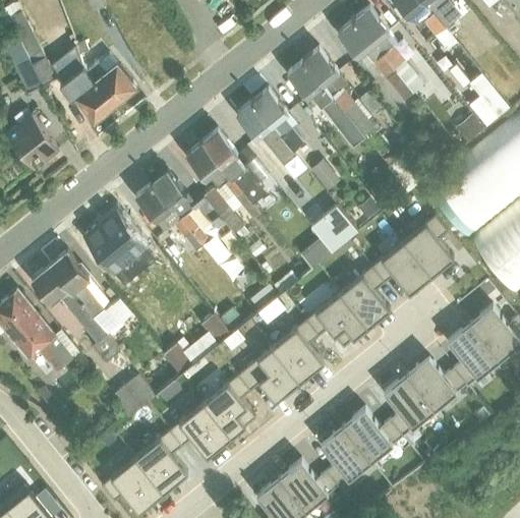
[(18,38),(44,84),(56,77),(16,0),(3,0),(1,1),(18,38)]
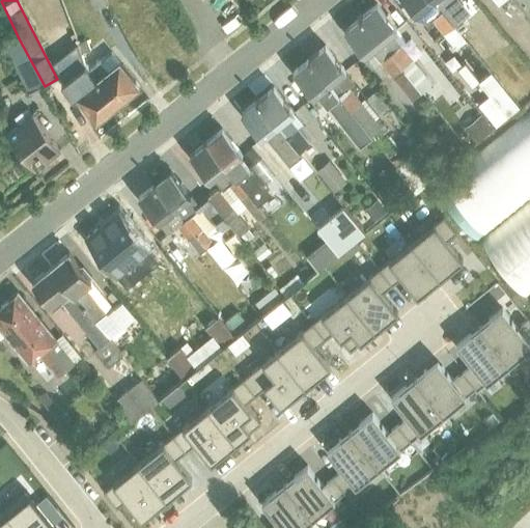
[(109,4),(106,0),(88,0),(94,11),(109,4)]
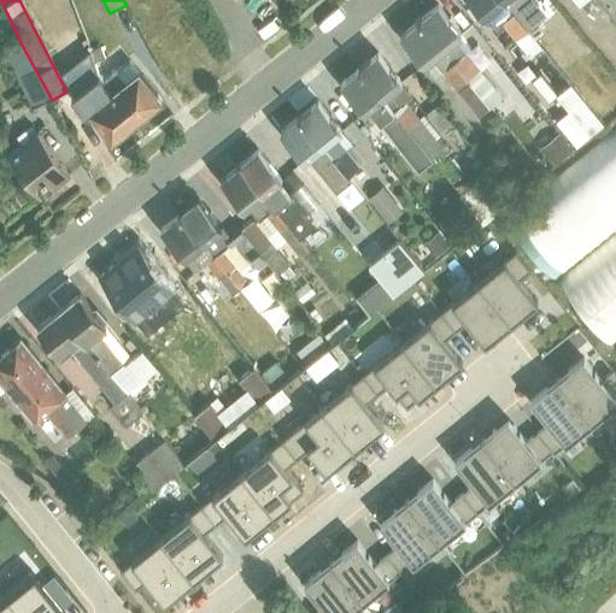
[(541,49),(500,0),(469,0),(497,34),(503,28),(528,59),(541,49)]
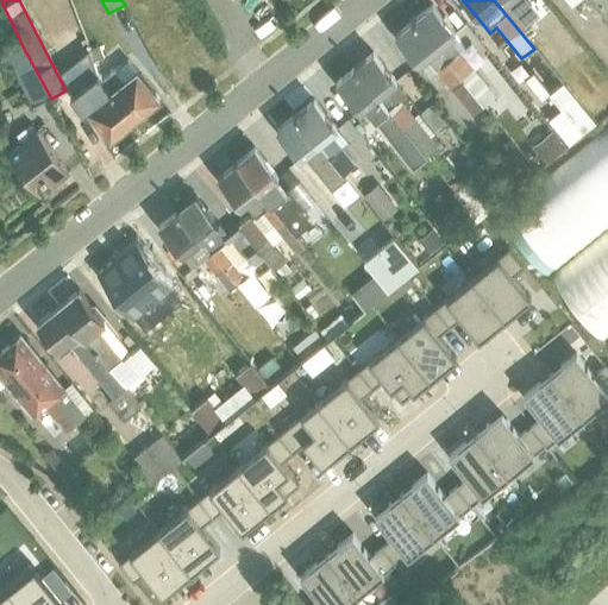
[(494,0),(534,49),(545,39),(532,23),(514,0),(494,0)]
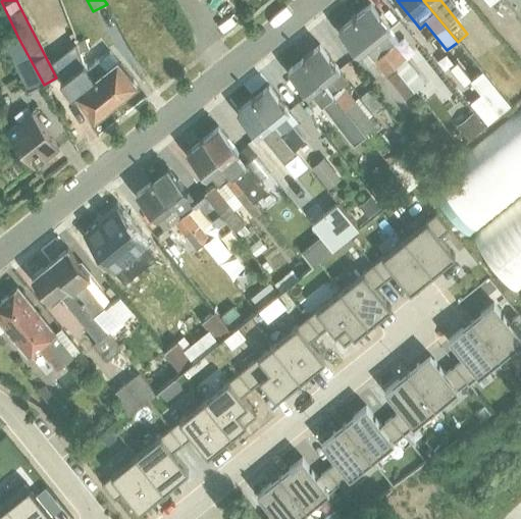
[(520,0),(504,0),(520,20),(520,0)]
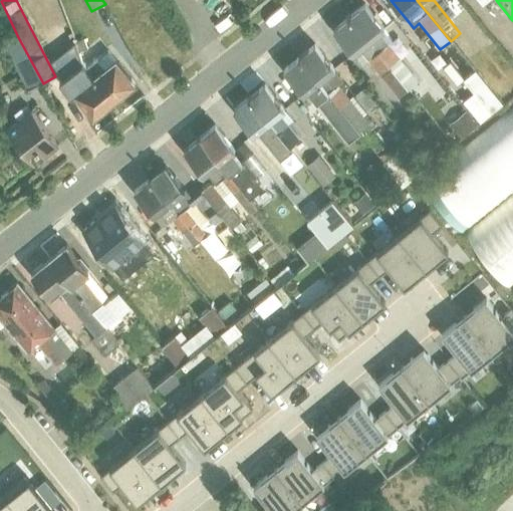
[(58,1),(38,10),(43,20),(54,15),(56,18),(64,14),(58,1)]
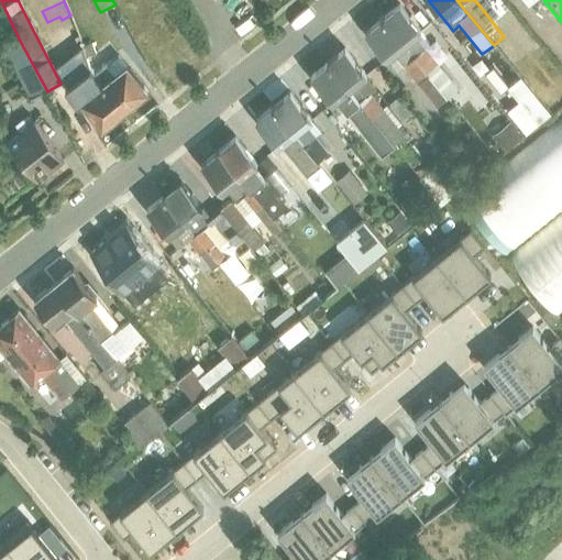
[(382,20),(447,99),(458,89),(425,50),(428,47),(419,35),(421,33),(399,7),(383,19),(382,20)]
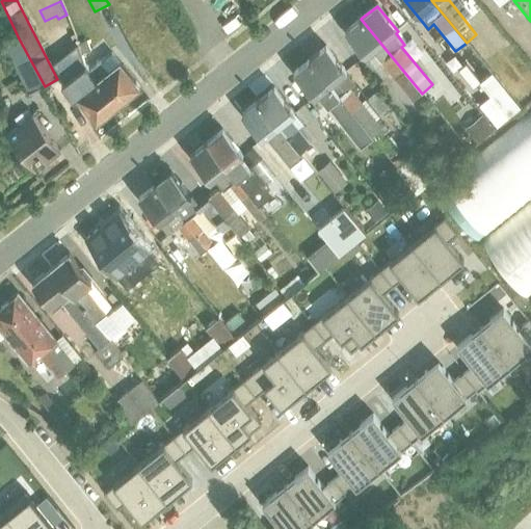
[(422,94),(361,19),(360,20),(345,32),(374,69),(380,63),(412,102),(422,94)]
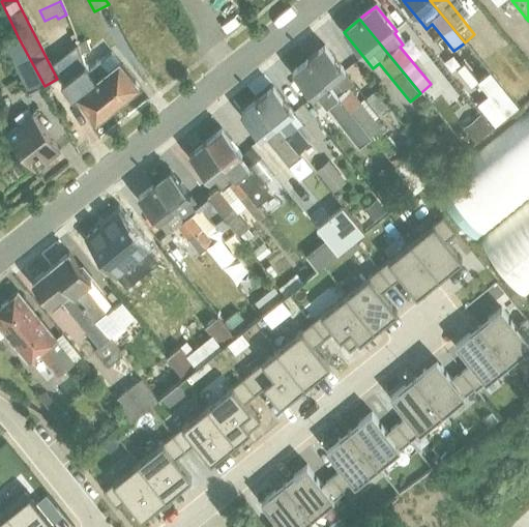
[(45,86),(19,38),(4,46),(28,94),(45,86)]
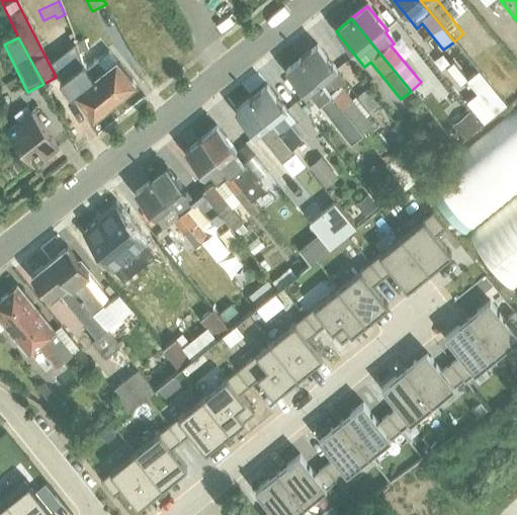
[(114,102),(86,69),(75,40),(53,49),(64,70),(72,94),(94,121),(104,112),(103,111),(114,102)]
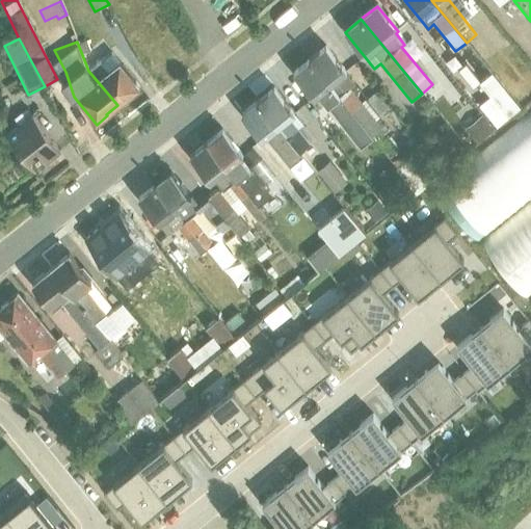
[(310,60),(372,139),(375,142),(389,132),(377,120),(373,113),(371,115),(362,104),(350,89),(355,85),(325,48),(310,60)]
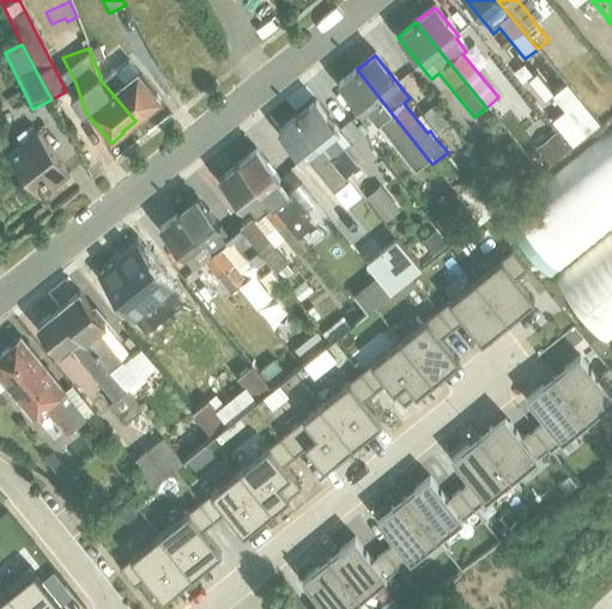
[(102,81),(135,121),(161,101),(129,61),(102,81)]
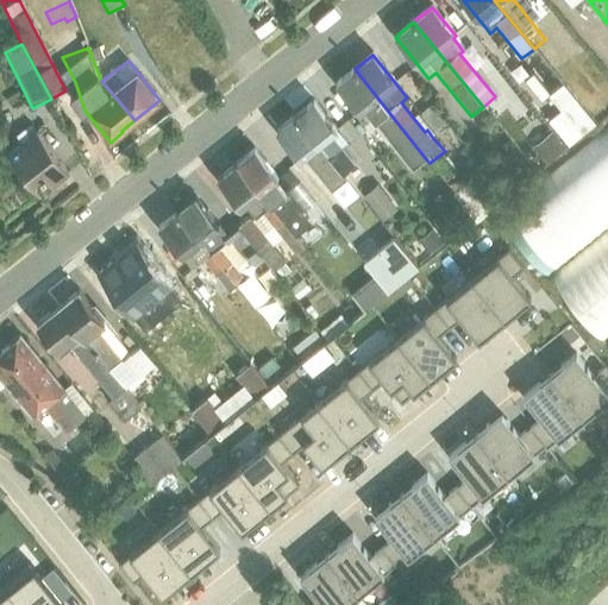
[(426,159),(355,69),(353,70),(336,84),(359,114),(364,109),(412,170),(426,159)]
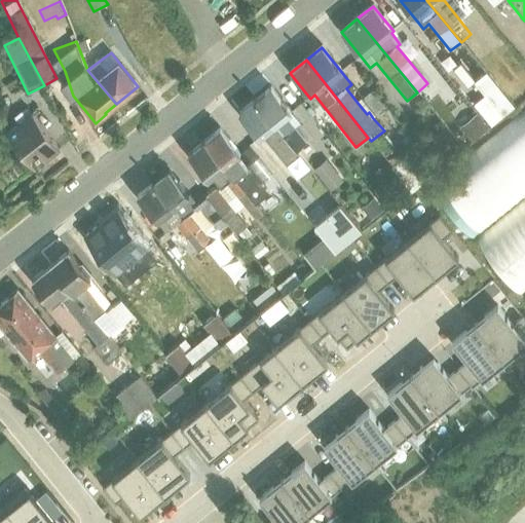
[(460,65),(454,70),(467,87),(475,82),(460,65)]
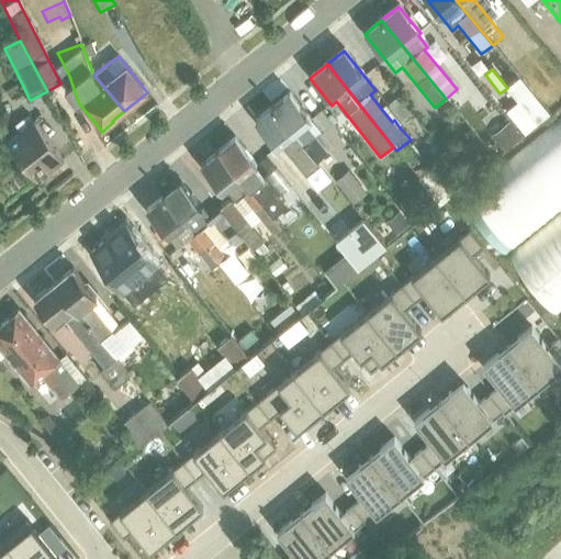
[(519,79),(505,89),(517,103),(506,112),(524,135),(548,116),(519,79)]
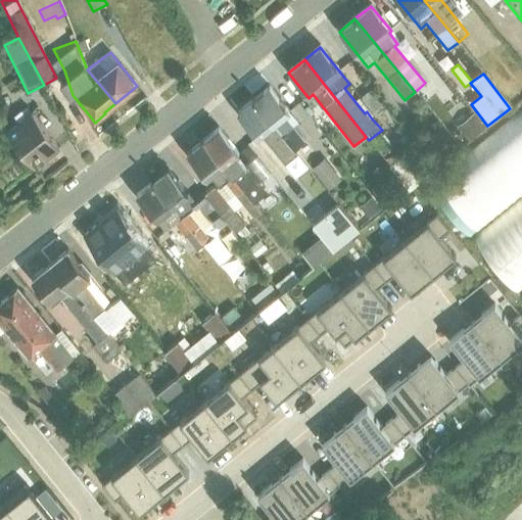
[(253,100),(295,150),(304,143),(292,128),(297,124),(270,88),(254,100),(253,100)]
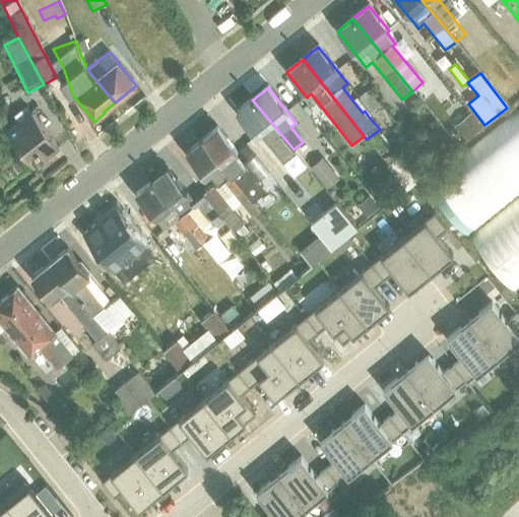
[(367,90),(353,102),(363,113),(365,111),(369,117),(381,108),(367,90)]
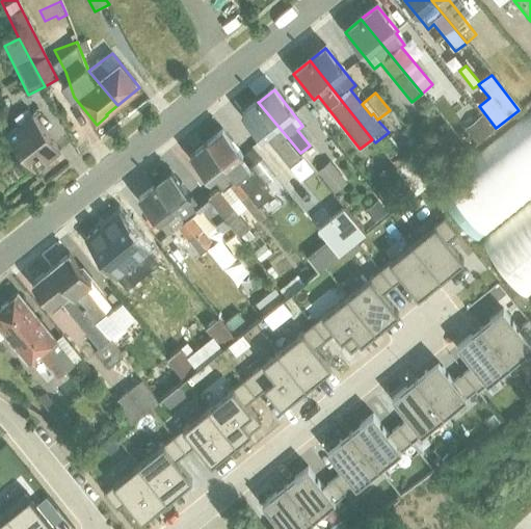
[(300,153),(258,102),(257,103),(242,115),(262,141),(266,138),(289,167),(303,157),(300,153)]
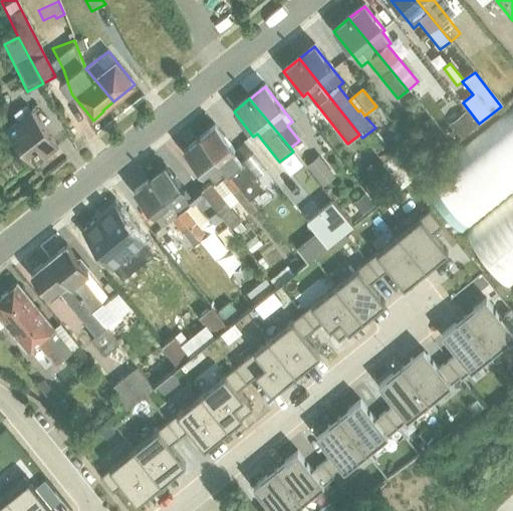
[(18,121),(5,131),(33,167),(58,148),(26,105),(13,115),(18,121)]
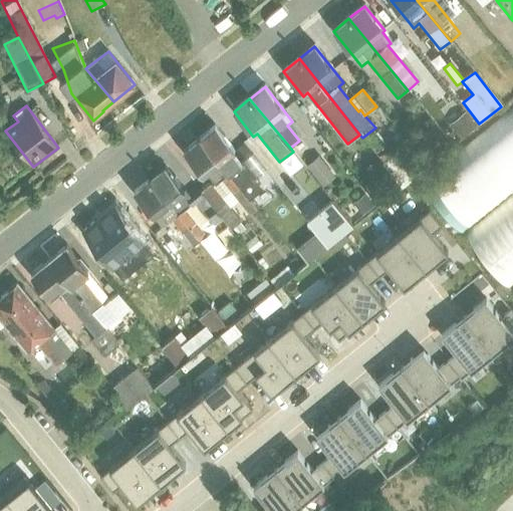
[(312,106),(302,114),(318,135),(328,126),(312,106)]
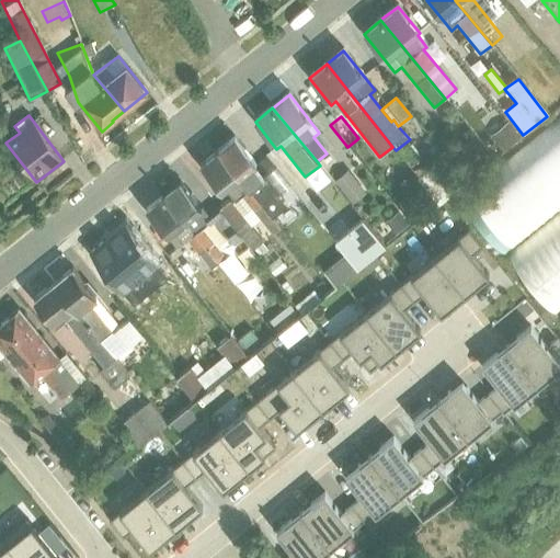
[(507,123),(490,137),(503,152),(520,138),(507,123)]
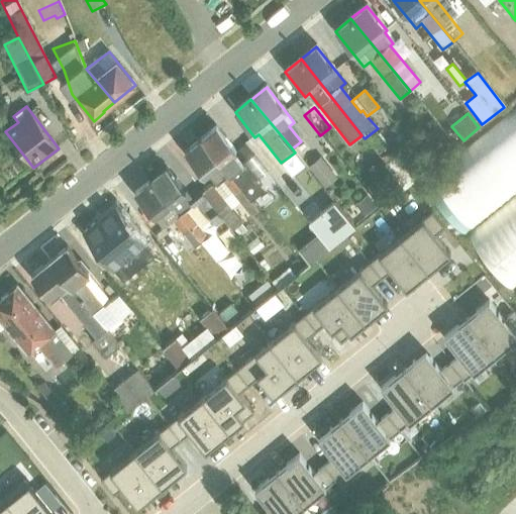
[(515,121),(429,193),(455,224),(446,231),(456,243),(467,236),(463,232),(515,189),(515,121)]
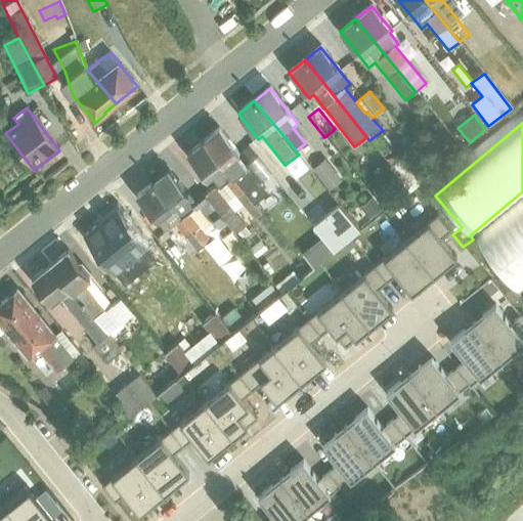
[(203,142),(254,205),(267,193),(258,182),(260,181),(248,165),(245,167),(236,157),(240,155),(219,129),(204,141),(203,142)]
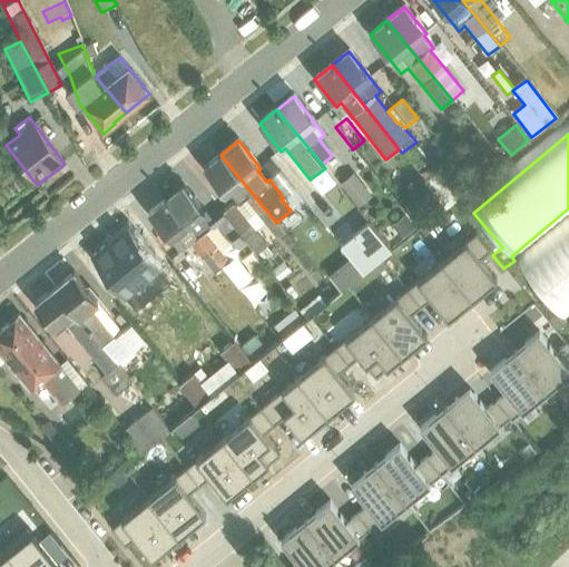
[(223,214),(244,241),(256,256),(258,254),(264,262),(272,255),(265,247),(267,246),(255,232),(264,224),(276,240),(284,233),(276,223),(221,155),(219,155),(204,169),(226,196),(228,194),(237,206),(236,207),(234,204),(223,214)]
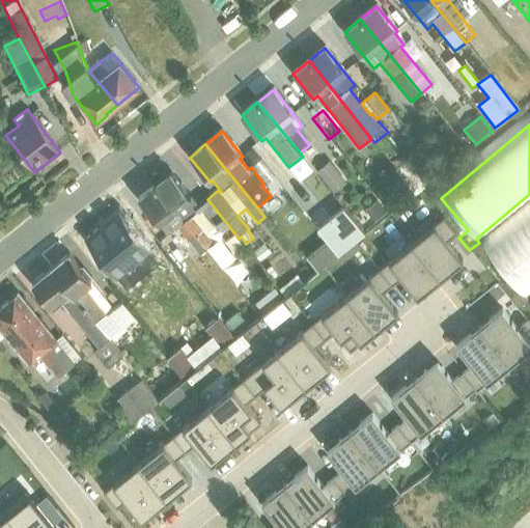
[(410,158),(394,170),(415,195),(443,173),(437,165),(433,168),(420,153),(411,160),(410,158)]
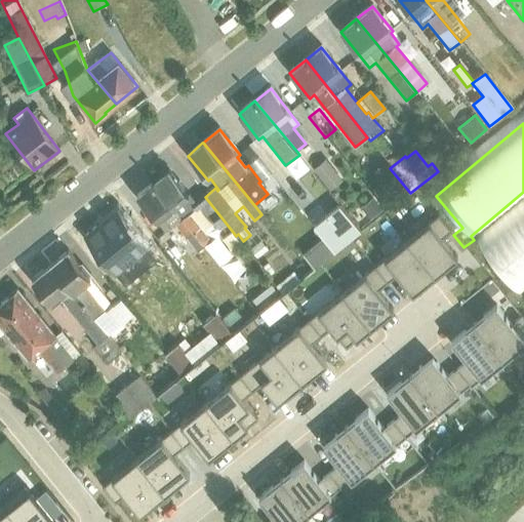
[(248,165),(260,182),(271,173),(257,158),(248,165)]
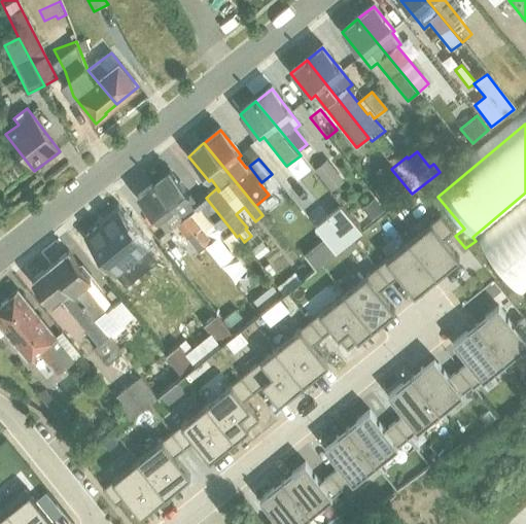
[(325,162),(314,171),(331,191),(343,182),(325,162)]
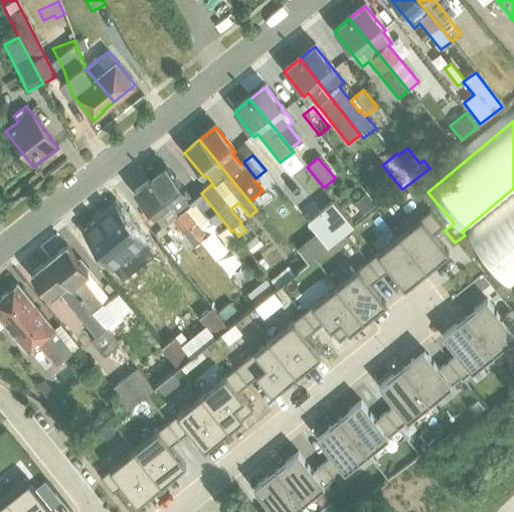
[(273,181),(300,218),(322,203),(295,165),(273,181)]
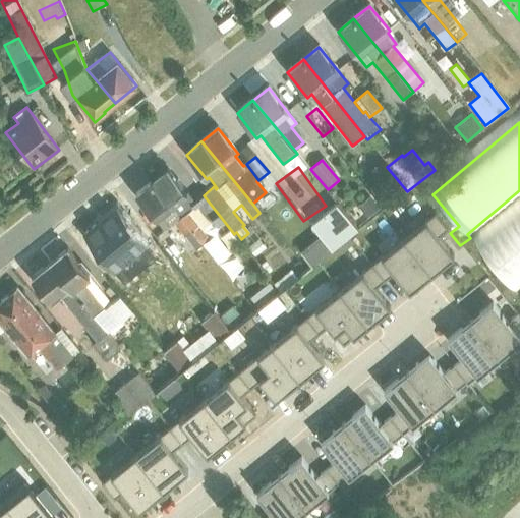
[(151,182),(201,246),(209,240),(204,234),(213,227),(214,228),(223,220),(204,195),(193,203),(196,206),(192,209),(184,197),(187,194),(167,170),(152,181),(151,182)]
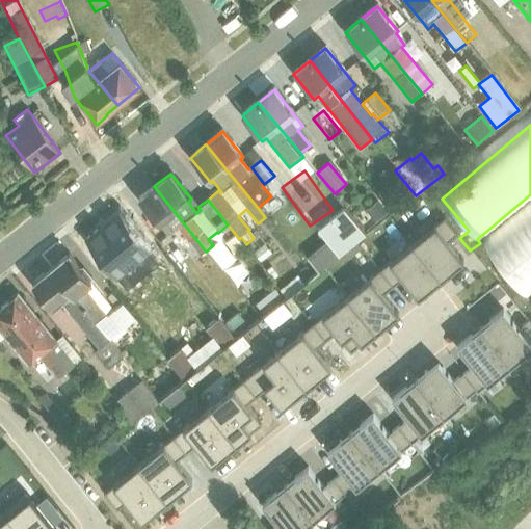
[(206,252),(154,186),(153,187),(138,200),(167,236),(177,229),(200,257),(206,252)]
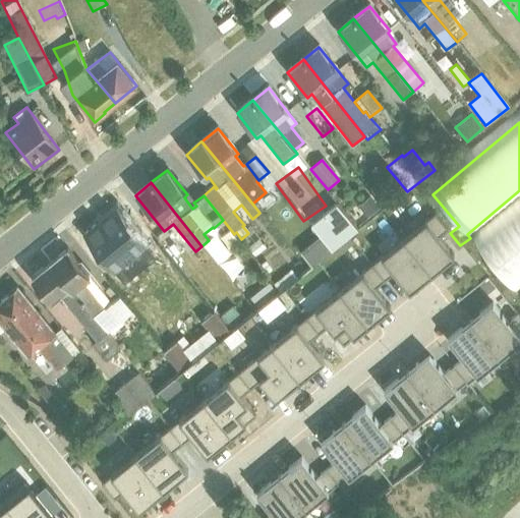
[(368,198),(358,207),(367,218),(378,209),(368,198)]
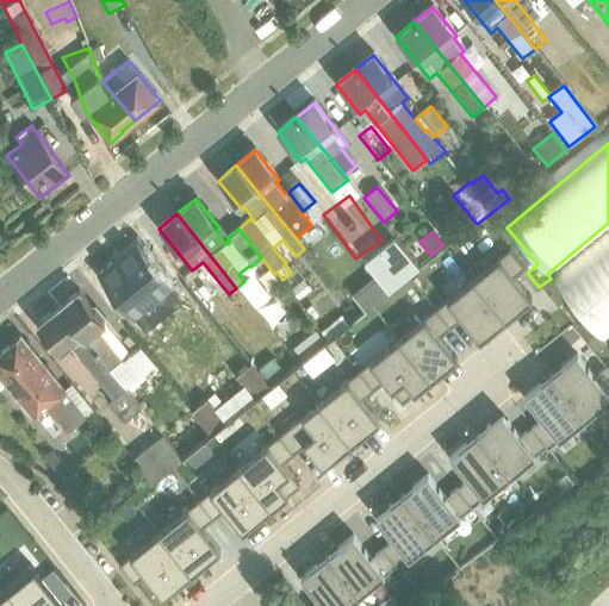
[(376,276),(389,293),(418,269),(393,238),(364,263),(376,276)]
